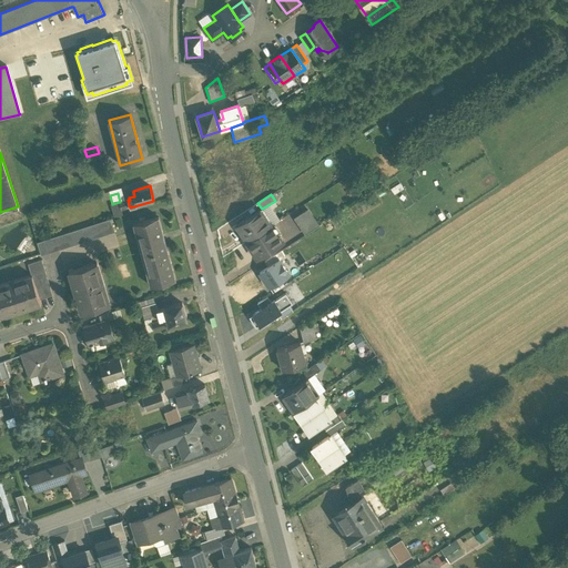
[(120,202),(119,202),(121,210),(130,208),(128,200),(120,202)]
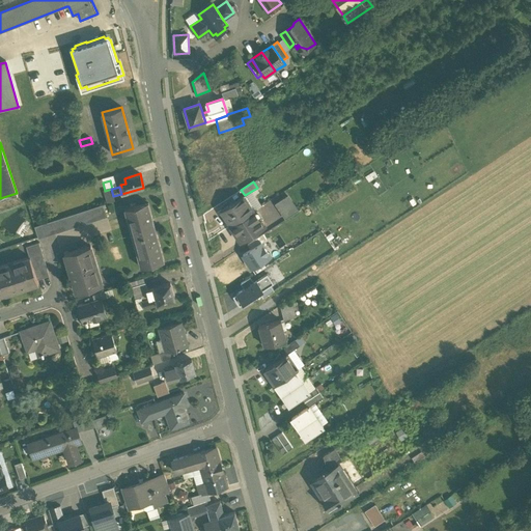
[(243,196),(221,210),(231,225),(253,212),(243,196)]
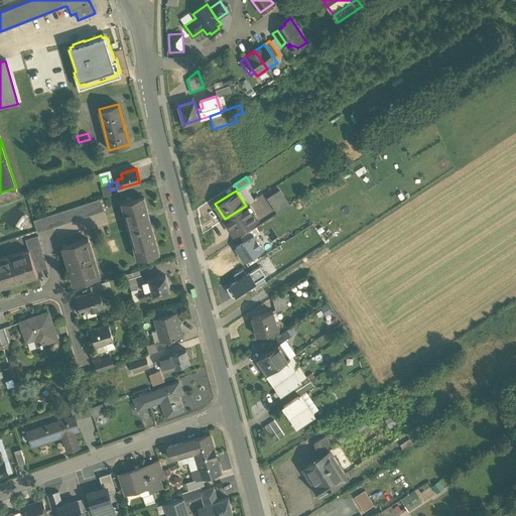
[(278,190),(268,198),(278,213),(288,206),(278,190)]
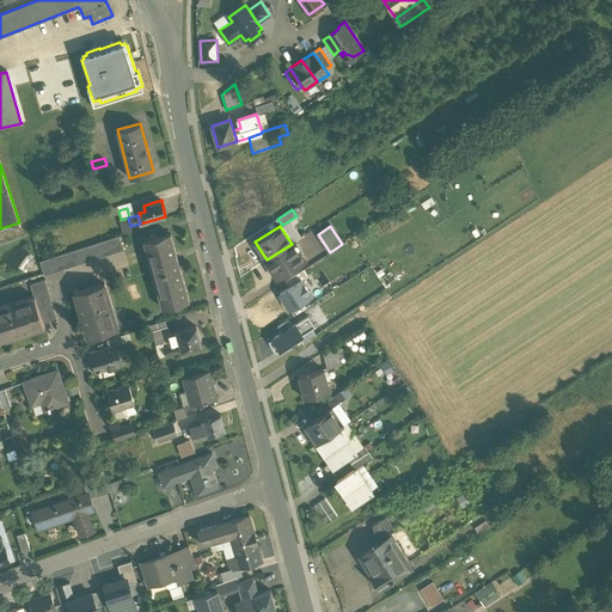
[(171,233),(144,240),(163,308),(190,300),(171,233)]
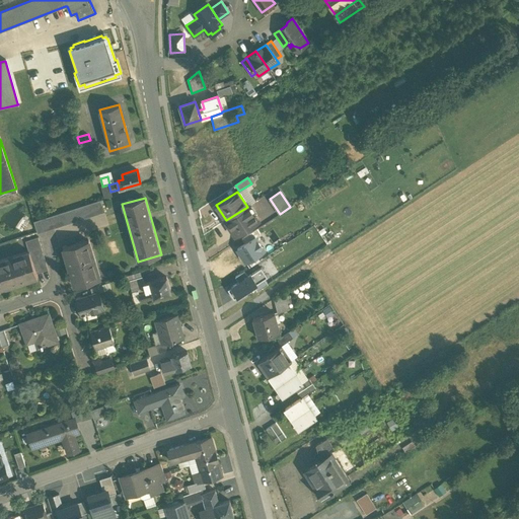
[(38,220),(33,221),(36,232),(104,211),(101,200),(38,220)]
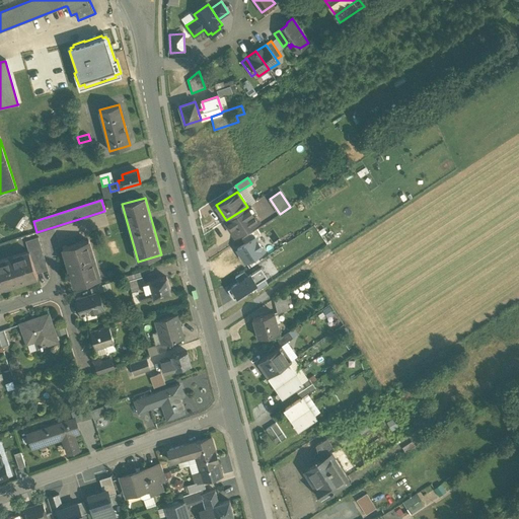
[(226,220),(225,221),(235,235),(258,220),(249,205),(247,207),(226,220)]
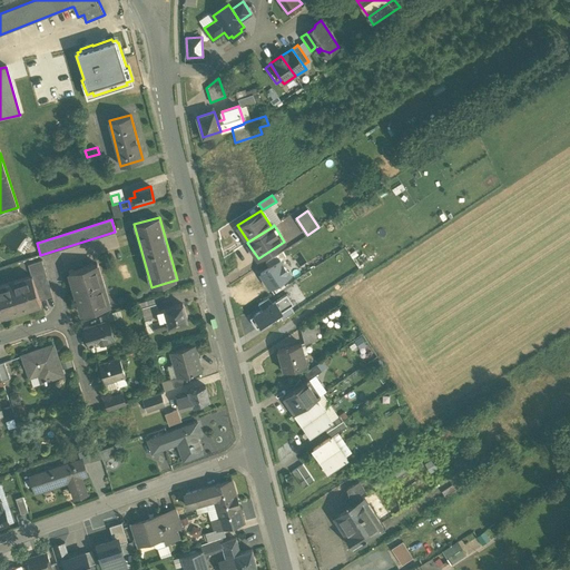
[(265,262),(269,267),(279,261),(286,256),(282,251),(265,262)]
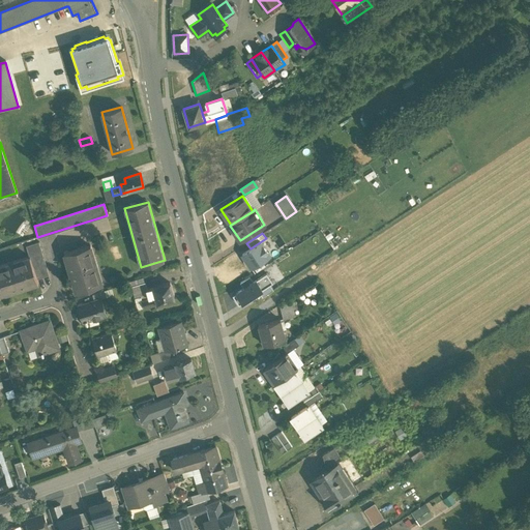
[(49,275),(39,242),(26,246),(29,257),(30,257),(37,278),(49,275)]
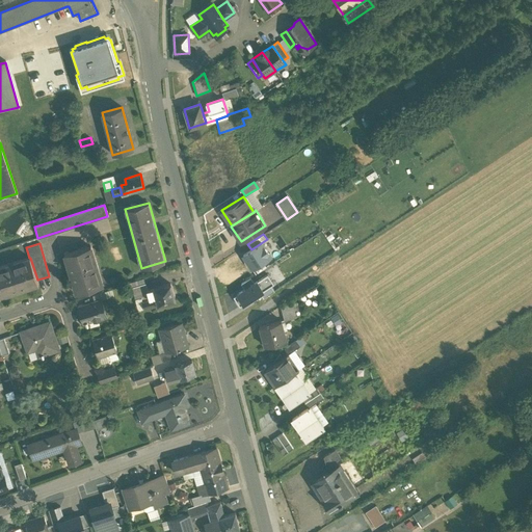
[(251,249),(243,255),(253,269),(263,262),(270,257),(261,243),(251,249)]
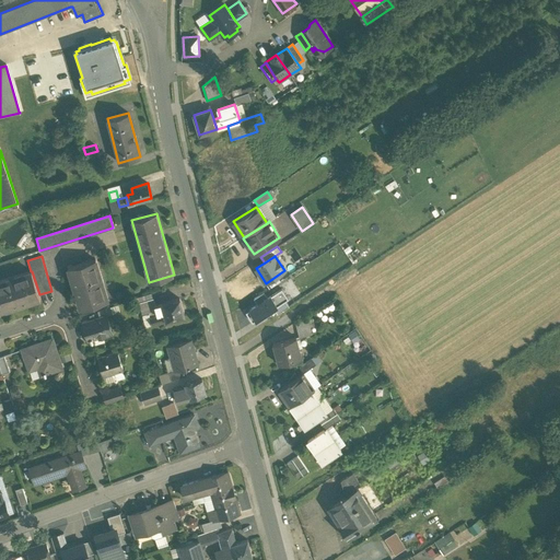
[(95,260),(68,268),(80,310),(107,301),(95,260)]
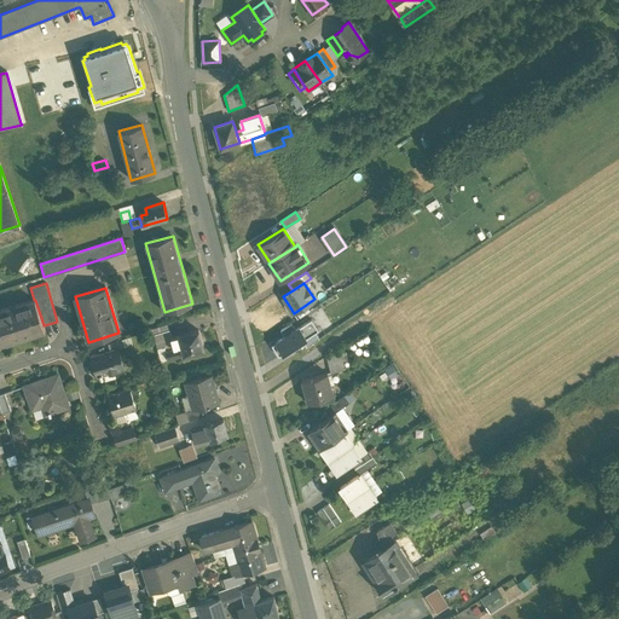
[(34,300),(0,311),(0,345),(45,330),(44,325),(35,300),(34,300)]
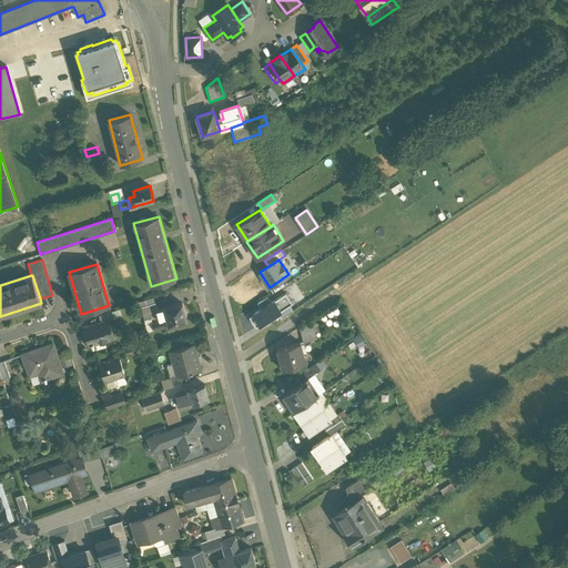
[(281,280),(270,287),(273,293),(284,285),(281,280)]
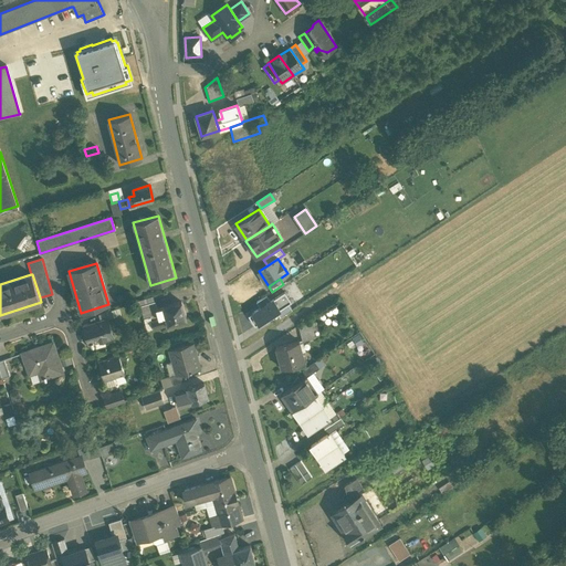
[(285,292),(273,300),(280,310),(289,304),(292,302),(285,292)]
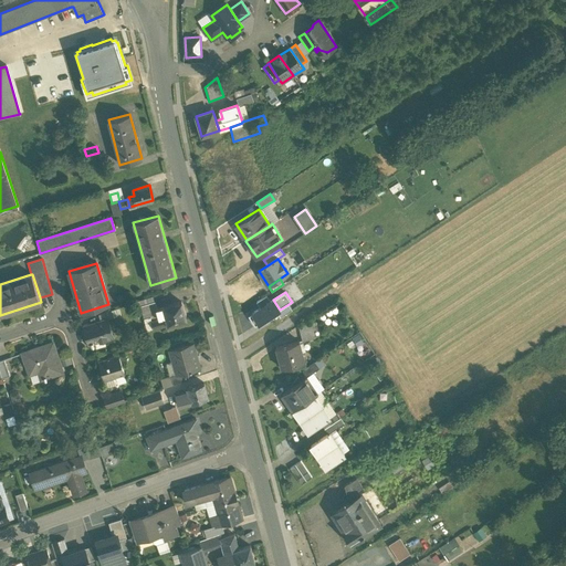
[(257,302),(260,307),(271,301),(266,295),(257,302)]
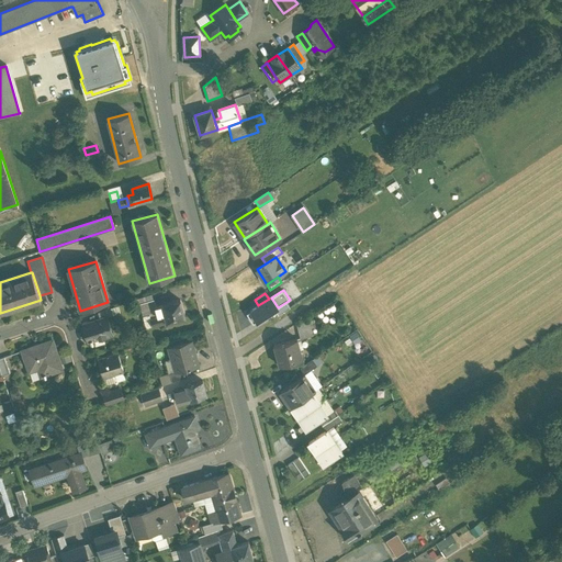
[(278,307),(271,298),(269,299),(258,305),(247,313),(254,323),(274,310),(278,307)]
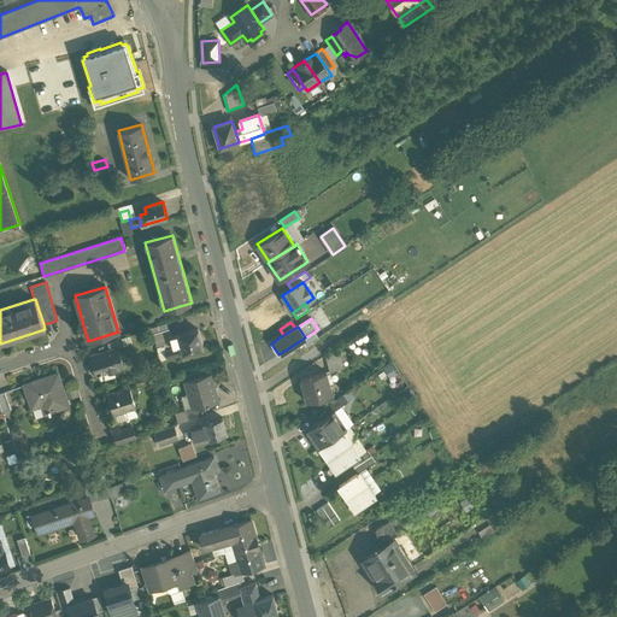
[(198,329),(178,334),(181,345),(165,350),(168,358),(204,348),(198,329)]
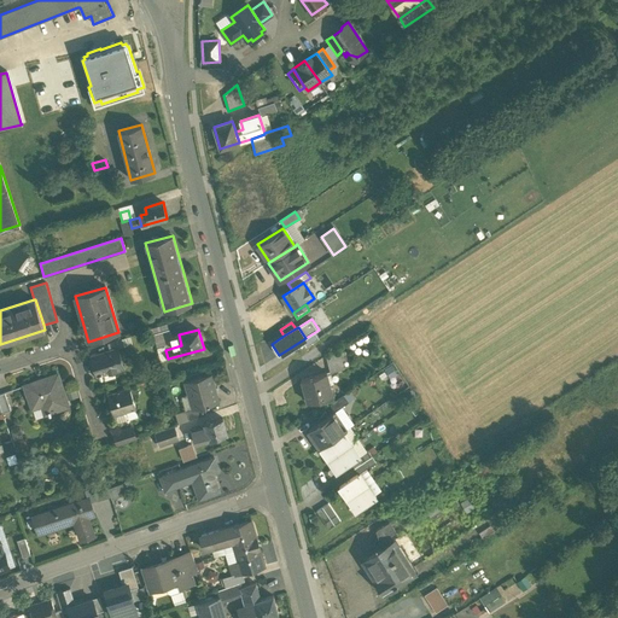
[(164,331),(152,334),(157,343),(158,348),(169,345),(164,331)]
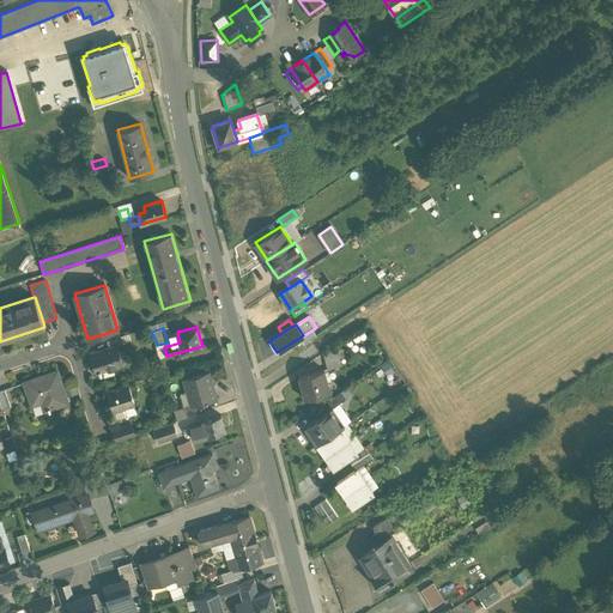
[(303,335),(299,338),(304,344),(316,335),(313,329),(303,335)]
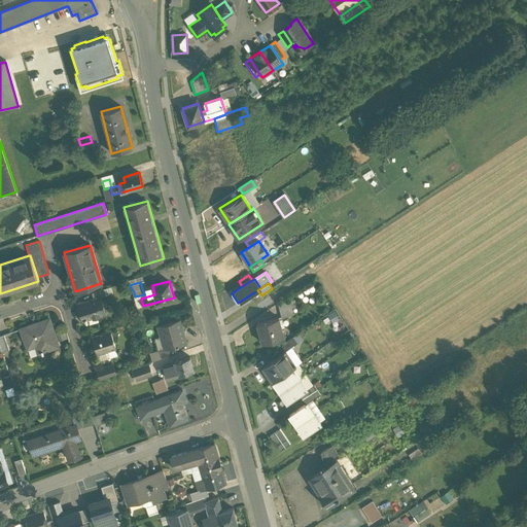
[(130,285),(117,288),(120,296),(134,292),(130,285)]
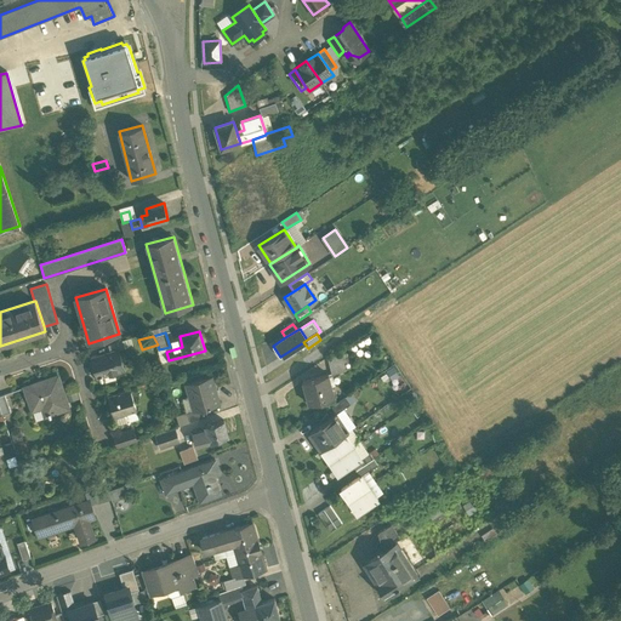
[(123,340),(108,345),(110,352),(118,349),(125,348),(123,340)]
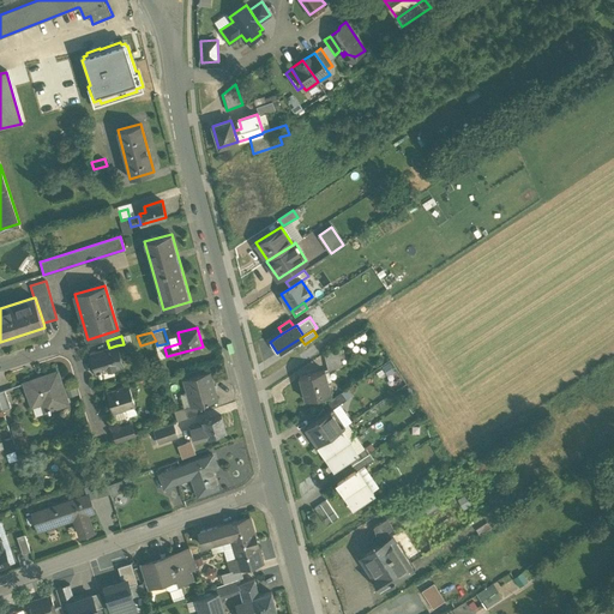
[(109,348),(90,354),(96,374),(122,366),(116,345),(109,348)]
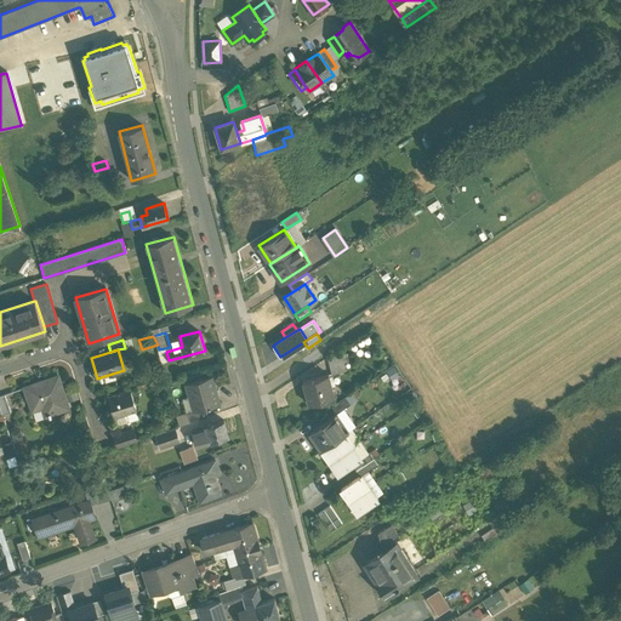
[(346,353),(326,358),(331,374),(345,370),(343,363),(348,360),(346,353)]
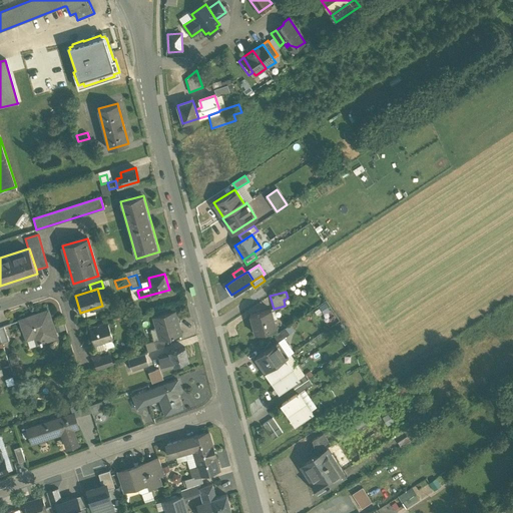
[(271,309),(249,315),(254,334),(276,328),(271,309)]
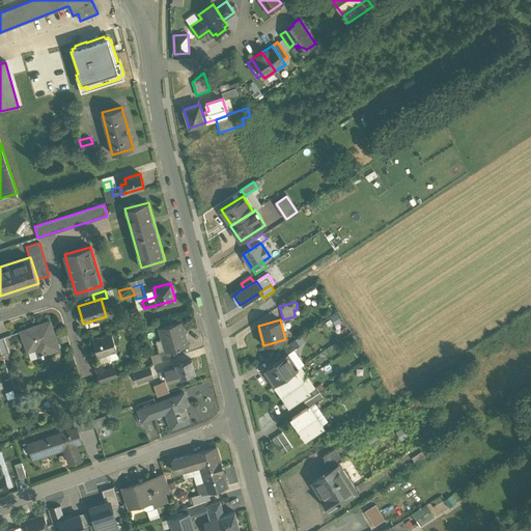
[(49,322),(22,331),(28,351),(38,346),(42,356),(44,356),(43,354),(58,348),(49,322)]
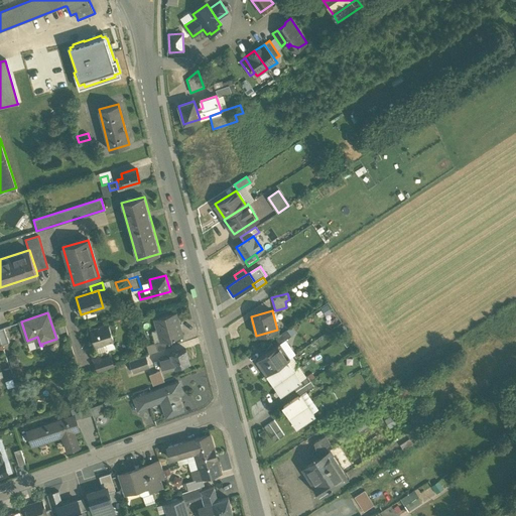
[(175,312),(154,318),(160,341),(161,342),(170,340),(182,336),(175,312)]
